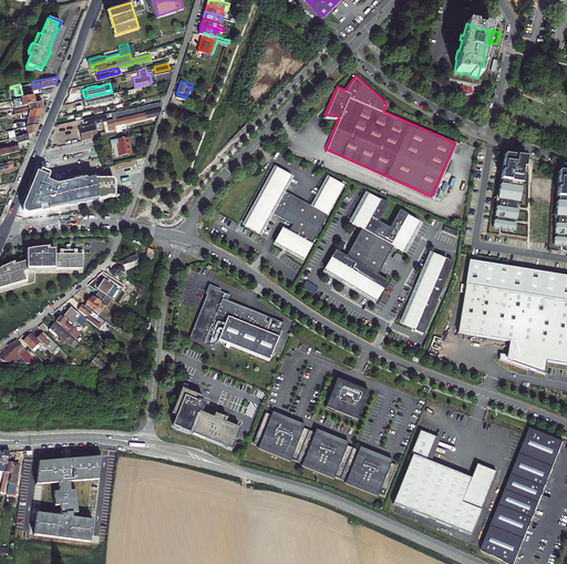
[(113,99),(112,92),(84,98),(79,100),(81,110),(94,108),(93,105),(85,106),(85,104),(113,99)]
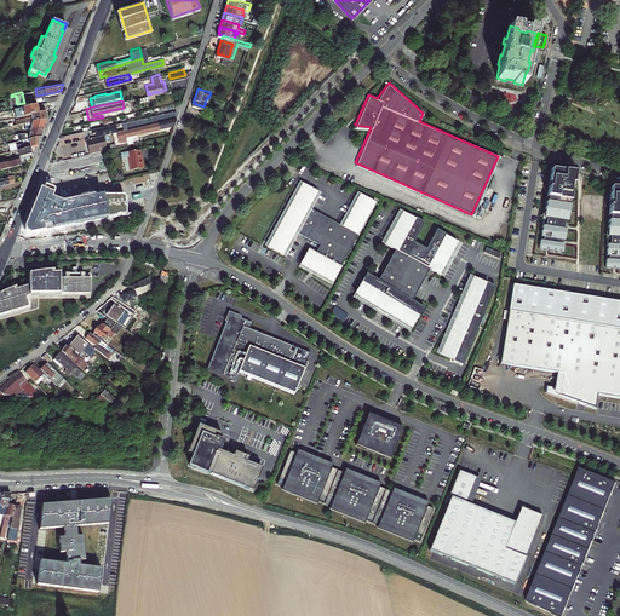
[(39,102),(16,107),(18,115),(32,111),(40,110),(39,102)]
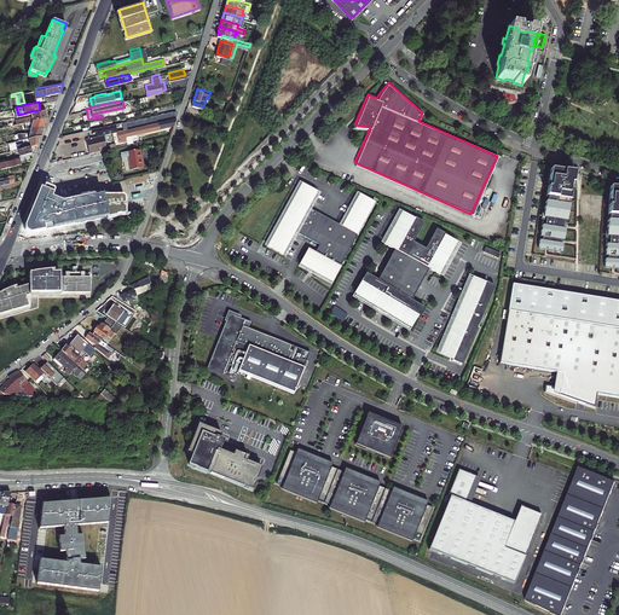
[(28,120),(48,116),(46,109),(40,110),(32,111),(33,114),(12,119),(13,123),(28,120)]
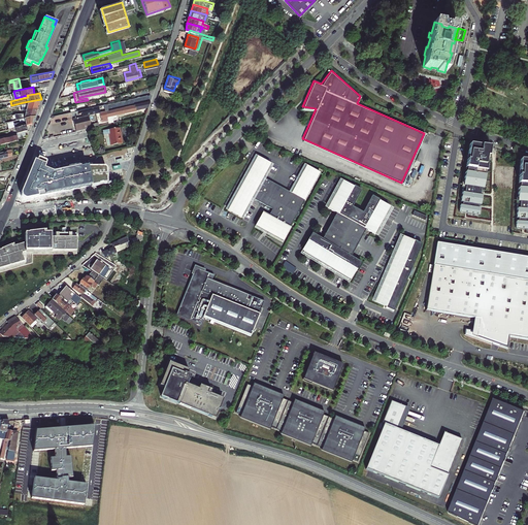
[(27,108),(38,106),(39,105),(41,99),(24,102),(25,107),(28,106),(28,107),(27,108)]
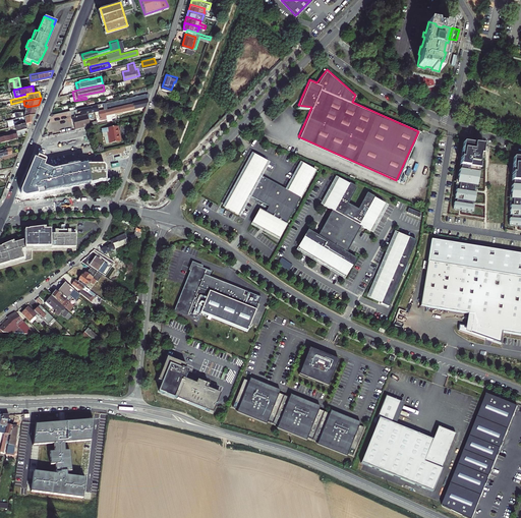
[(109,119),(108,113),(148,104),(149,98),(108,107),(102,108),(103,114),(104,117),(105,120),(109,119)]
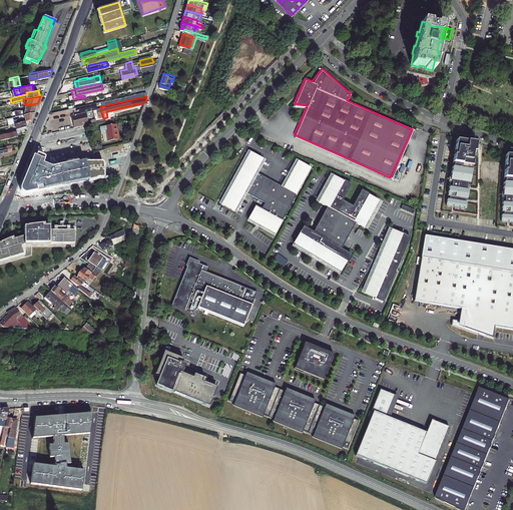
[(106,105),(104,99),(76,105),(77,108),(80,108),(80,111),(86,110),(93,108),(100,106),(106,105)]
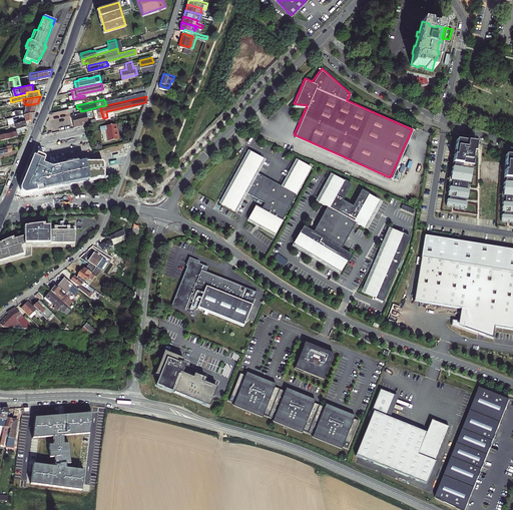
[(35,110),(37,103),(26,105),(25,109),(20,109),(20,106),(15,107),(17,114),(19,114),(35,110)]
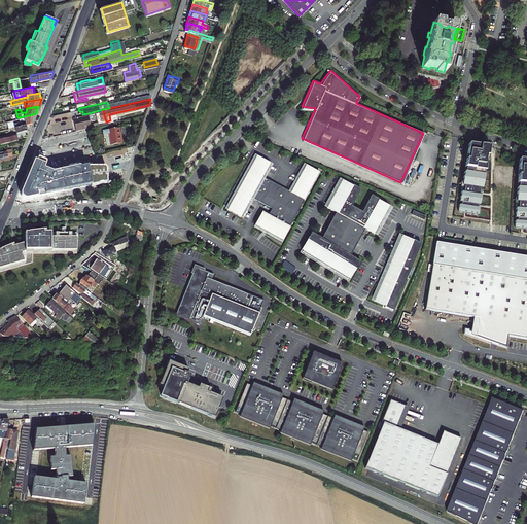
[(105,118),(104,115),(103,109),(96,111),(98,119),(105,118)]
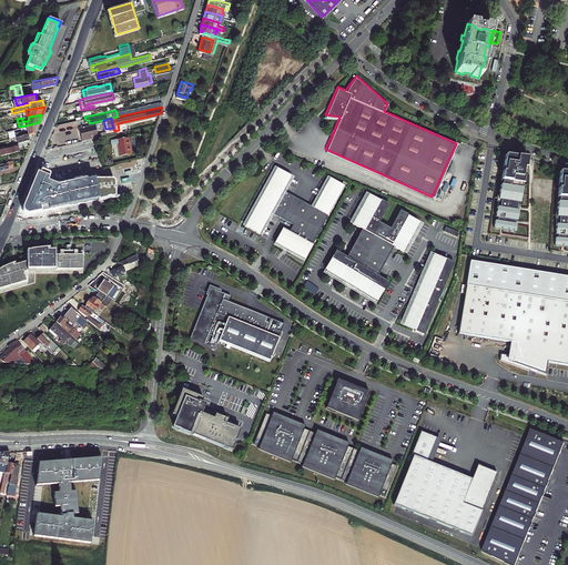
[(13,129),(9,130),(10,137),(18,135),(29,132),(36,131),(39,122),(21,127),(22,130),(18,131),(18,130),(16,130),(16,128),(13,129)]
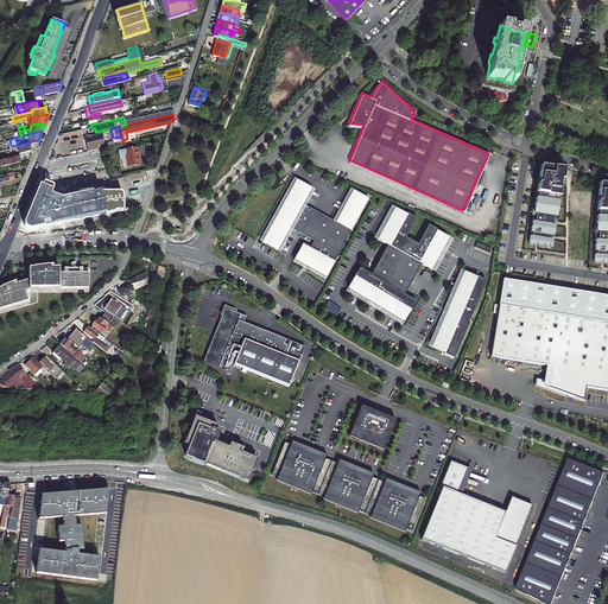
[(84,134),(88,148),(103,145),(105,144),(102,131),(95,132),(84,134)]
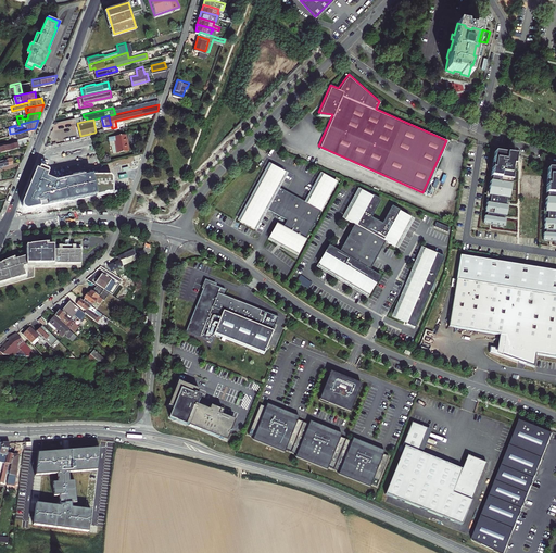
[(127,132),(110,134),(110,139),(115,138),(116,141),(128,139),(127,136),(127,132)]
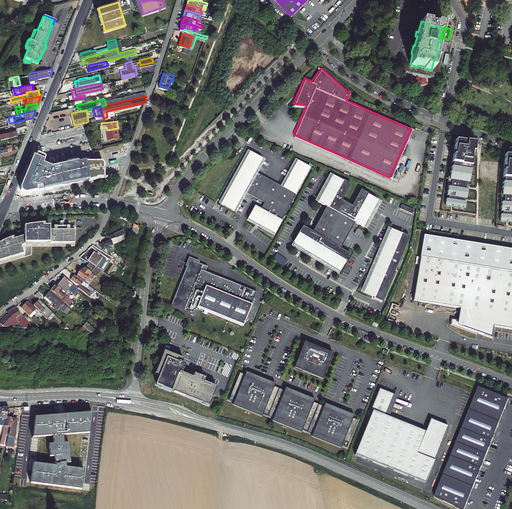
[(0,138),(20,134),(19,130),(25,128),(25,125),(18,127),(18,128),(0,132),(0,138)]
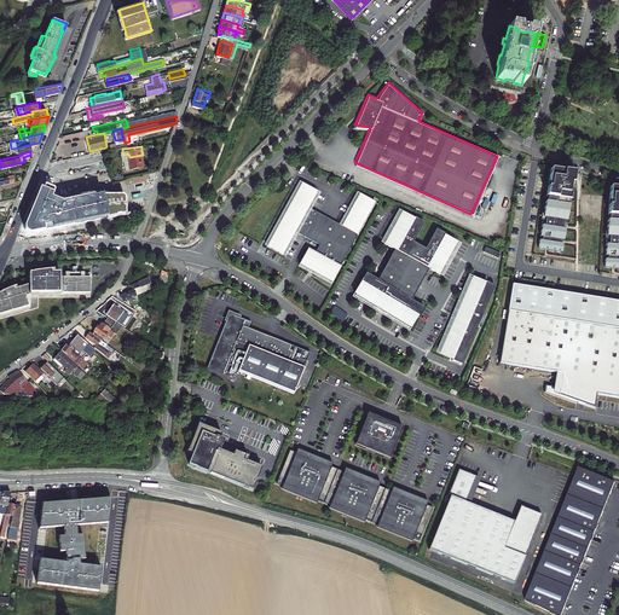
[(145,164),(144,156),(143,156),(143,155),(129,157),(131,167),(145,164)]
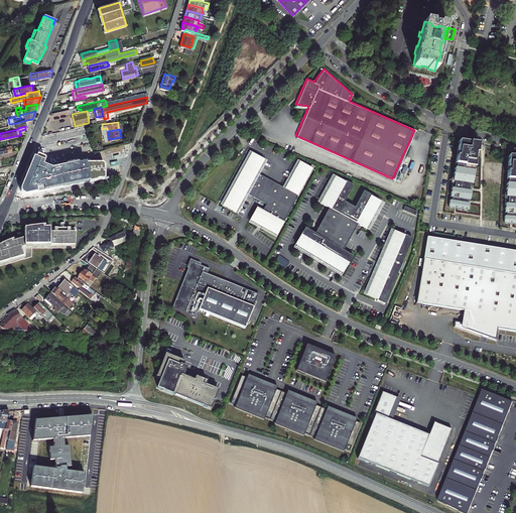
[(476,142),(460,140),(449,207),(458,208),(469,210),(471,199),(473,184),(479,143),(476,142)]
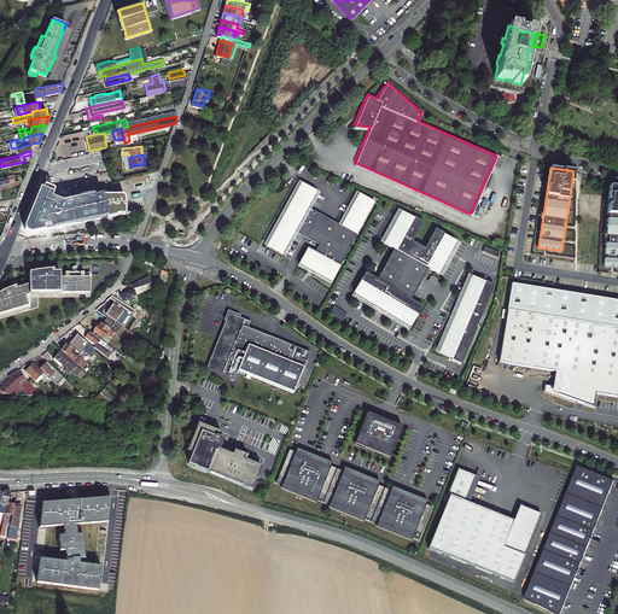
[(80,175),(81,186),(88,185),(89,191),(112,186),(109,169),(80,175)]
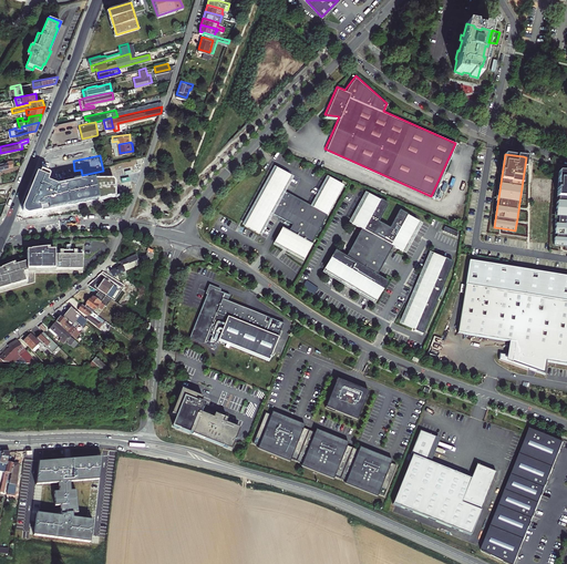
[(113,170),(125,166),(131,165),(130,159),(111,163),(113,170)]
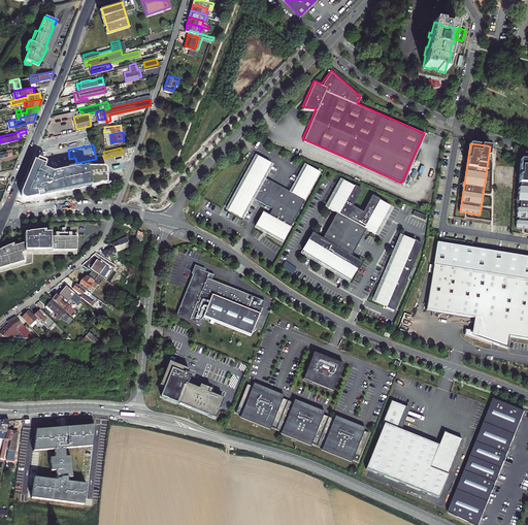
[(304,162),(303,163),(289,189),(262,173),(269,161),(255,153),(252,158),(225,205),(239,214),(250,194),(269,205),(266,211),(261,208),(254,222),(281,238),(318,170),(304,162)]
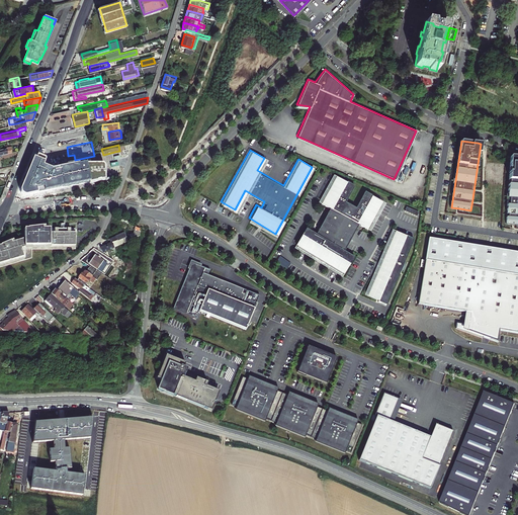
[(46,155),(35,151),(21,187),(22,189),(23,191),(26,192),(92,179),(105,176),(105,164),(104,161),(102,160),(81,160),(51,166),(44,163),(47,156),(46,155)]
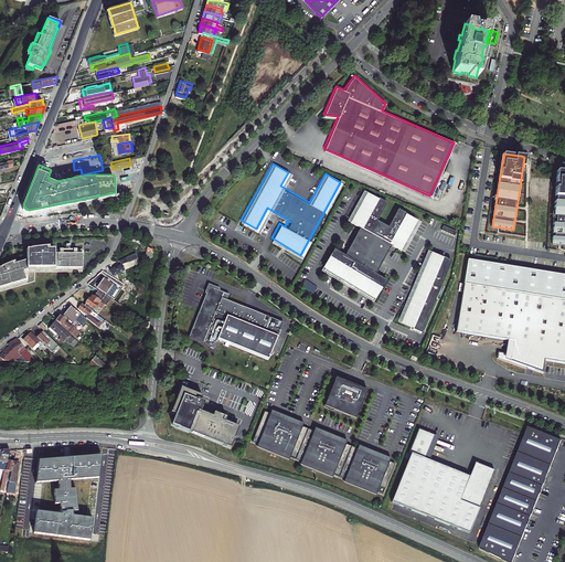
[(564,170),(557,170),(556,186),(552,244),(564,244),(564,170)]
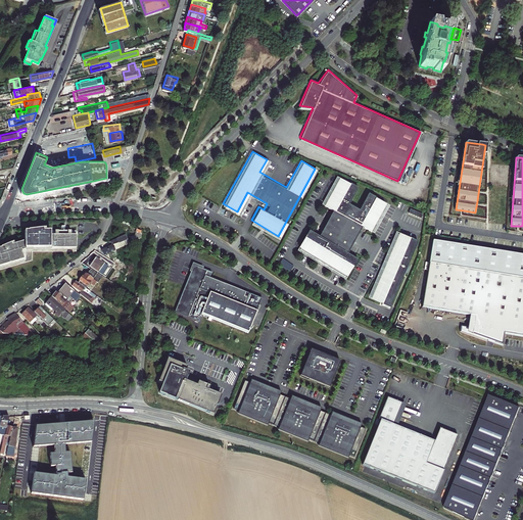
[(306,236),(300,247),(323,261),(346,276),(353,265),(354,266),(360,257),(348,251),(354,242),(364,225),(373,230),(383,211),(388,203),(377,197),(378,196),(370,192),(361,208),(350,202),(360,186),(351,182),(351,183),(339,176),(335,183),(325,203),(334,208),(320,234),(310,228),(305,236),(306,236)]
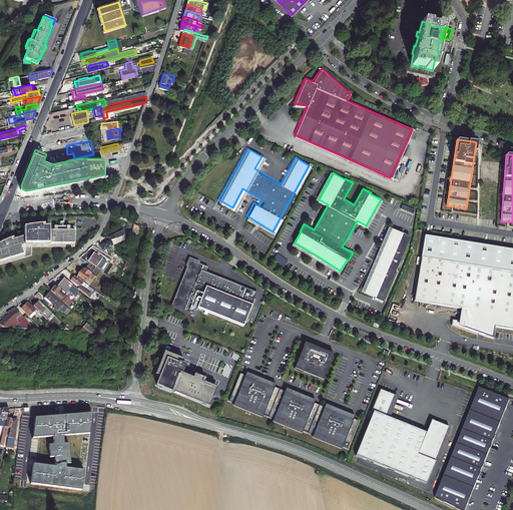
[(416,209),(404,204),(402,207),(414,212),(416,209)]
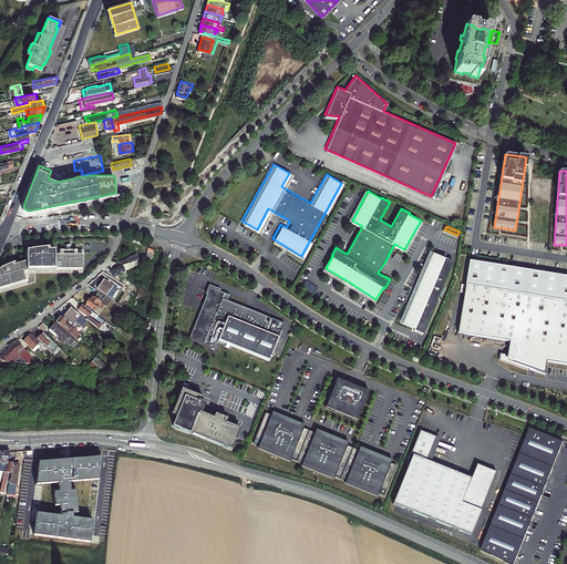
[(27,244),(27,255),(27,269),(35,269),(54,269),(54,246),(47,246),(47,244),(30,244),(27,244)]
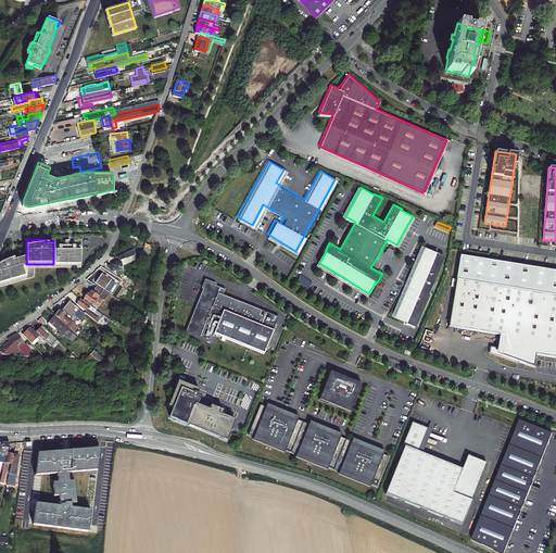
[(83,241),(53,241),(53,264),(83,263),(83,241)]
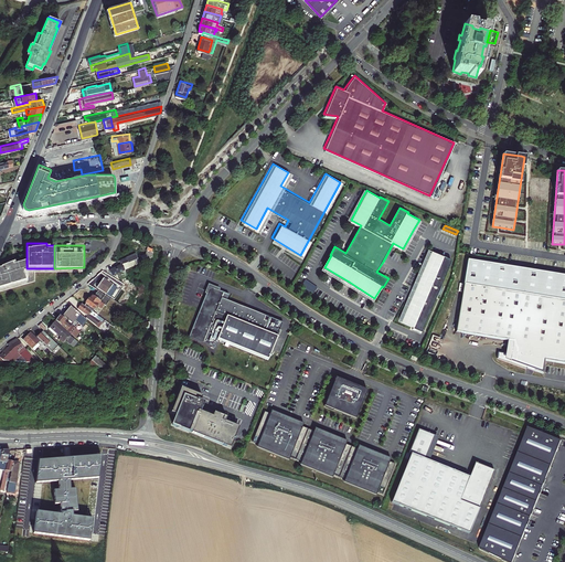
[(451,257),(432,250),(415,286),(402,320),(423,329),(451,257)]
